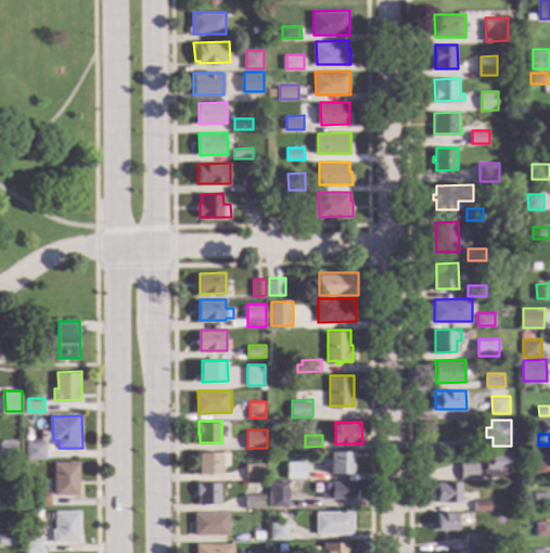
[(20,453),(3,454),(2,442),(4,442),(4,439),(20,439),(20,453)]
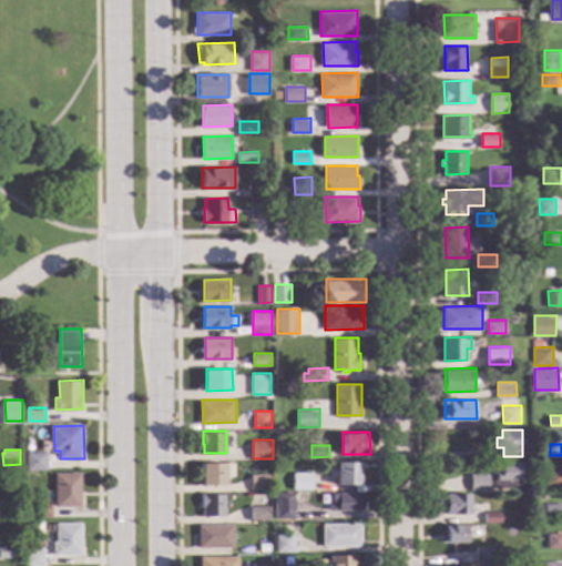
[(50,470),(30,470),(30,451),(50,451),(50,470)]
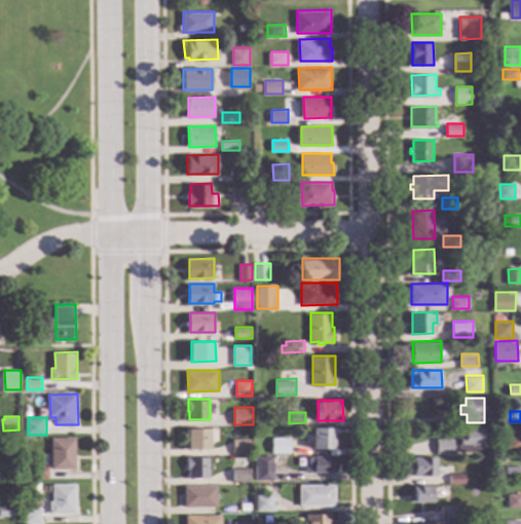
[(335,447),(312,447),(312,440),(309,440),(309,433),(312,433),(312,427),(335,426),(335,447)]
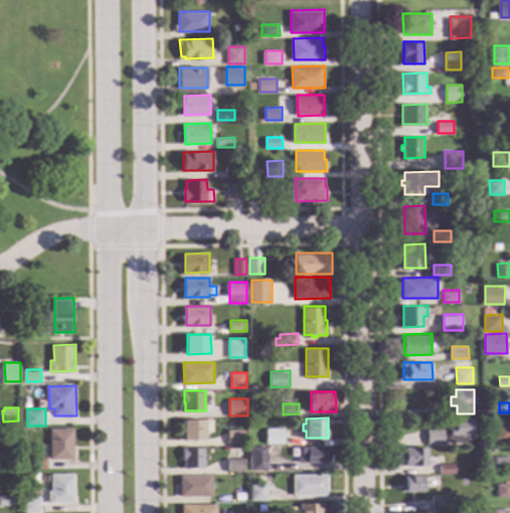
[(476,442),(451,443),(451,434),(452,434),(452,425),(457,425),(457,417),(475,417),(476,442)]
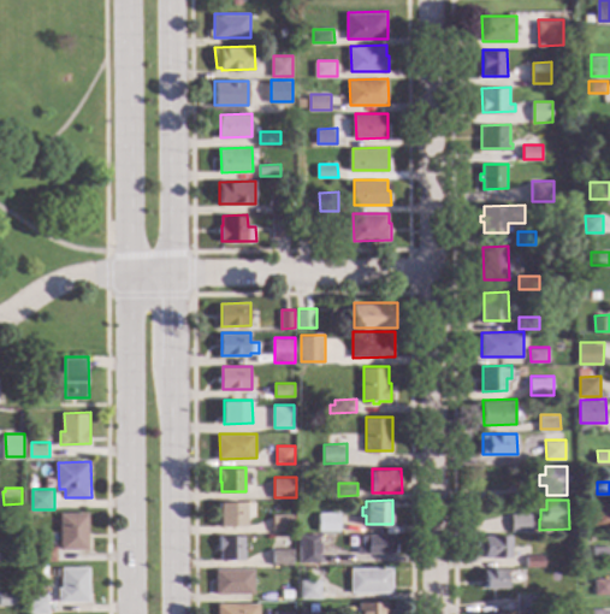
[(248,525),(221,525),(221,501),(248,501),(248,525)]
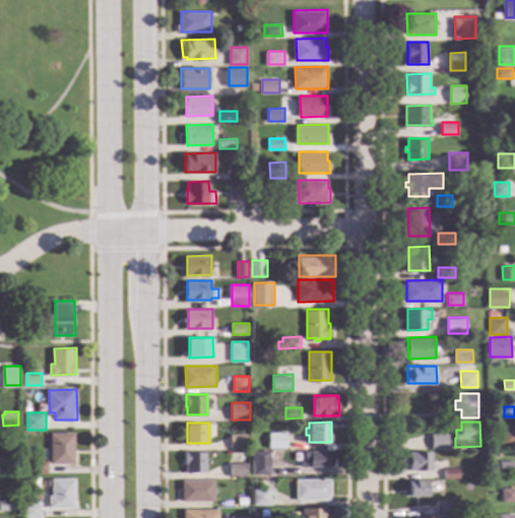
[(514,444),(503,445),(503,428),(514,428),(514,444)]
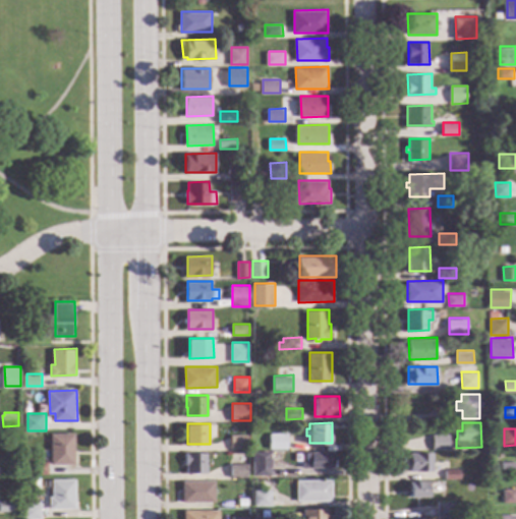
[(289,448),(271,448),(271,431),(289,431),(289,448)]
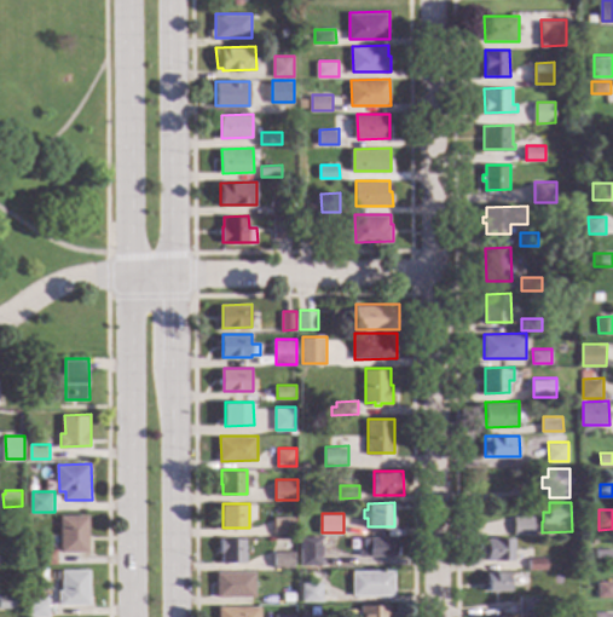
[(92,552),(64,552),(63,547),(62,547),(61,534),(64,534),(63,515),(91,514),(92,552)]
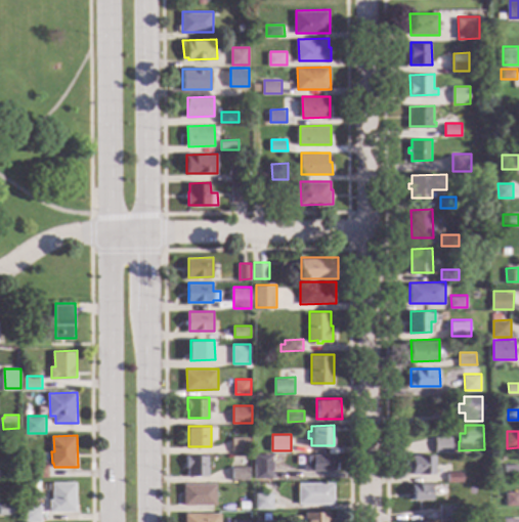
[(251,450),(233,450),(233,436),(251,436),(251,450)]
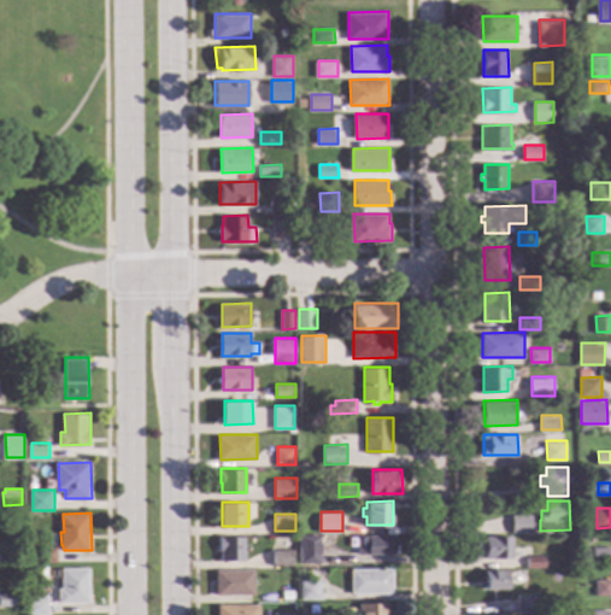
[(534,531),(513,531),(513,514),(534,514),(534,531)]
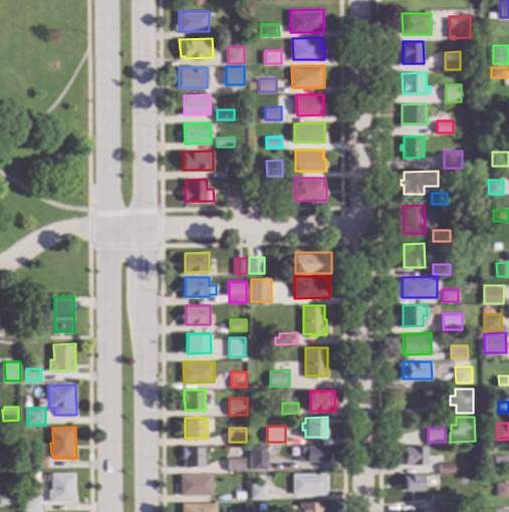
[(331,453),(333,453),(333,461),(299,461),(299,452),(302,451),(302,446),(308,446),(308,445),(331,444),(331,453)]
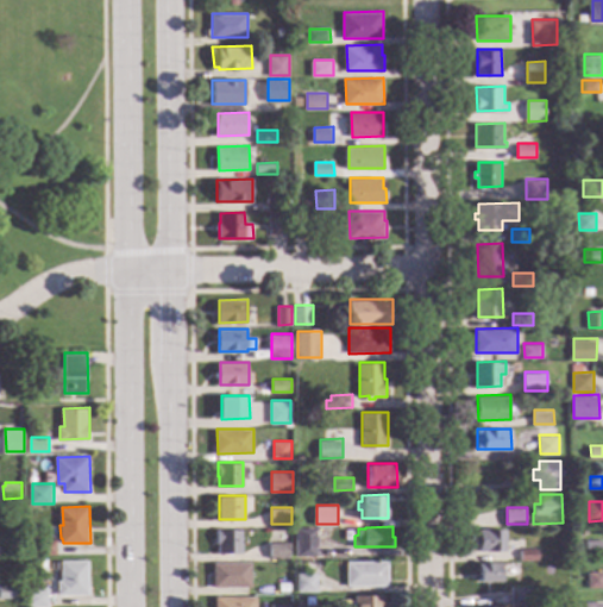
[(319,555),(299,555),(299,527),(319,527),(319,555)]
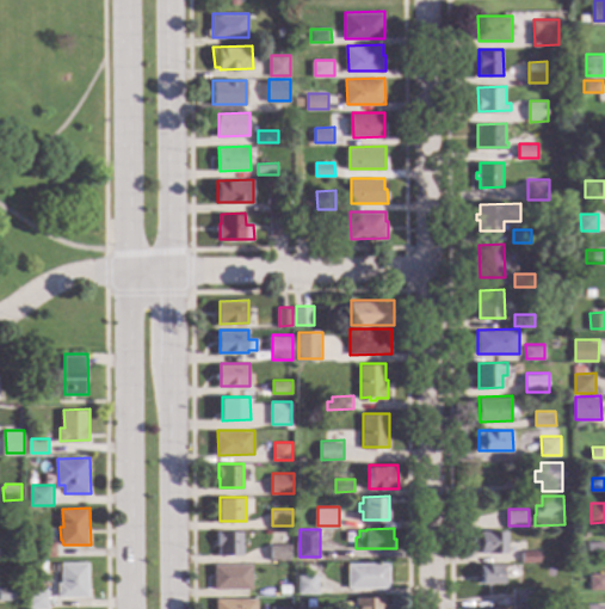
[(510,552),(481,552),(481,545),(477,545),(477,537),(481,537),(481,529),(510,529),(510,552)]
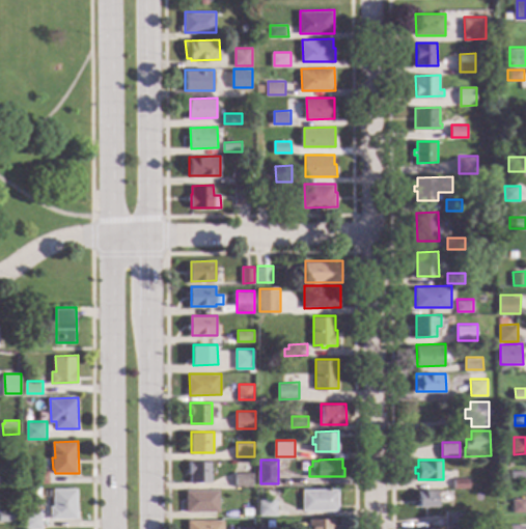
[(212,473),(213,473),(213,481),(192,481),(192,473),(191,473),(191,461),(212,461),(212,473)]
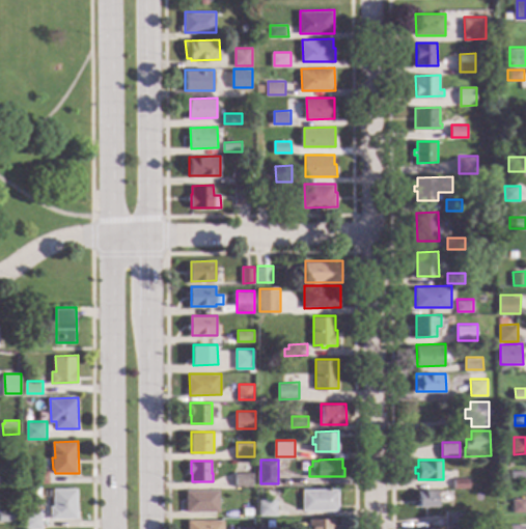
[(52,483),(32,483),(32,470),(52,470),(52,483)]
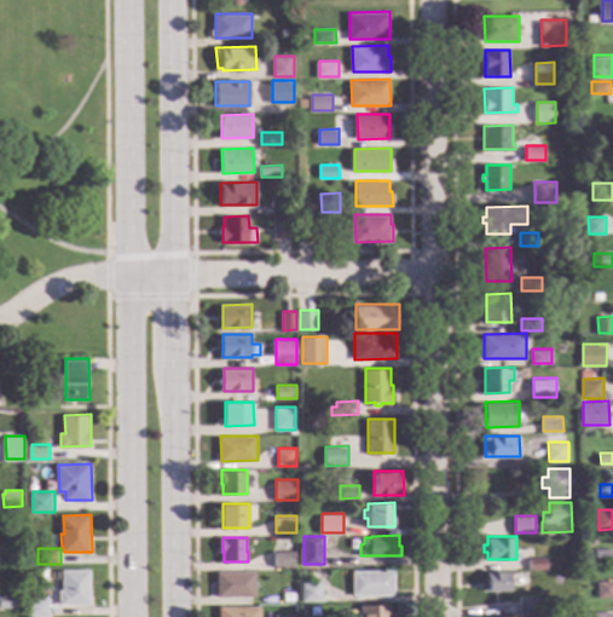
[(612,561),(597,561),(597,548),(612,548),(612,561)]
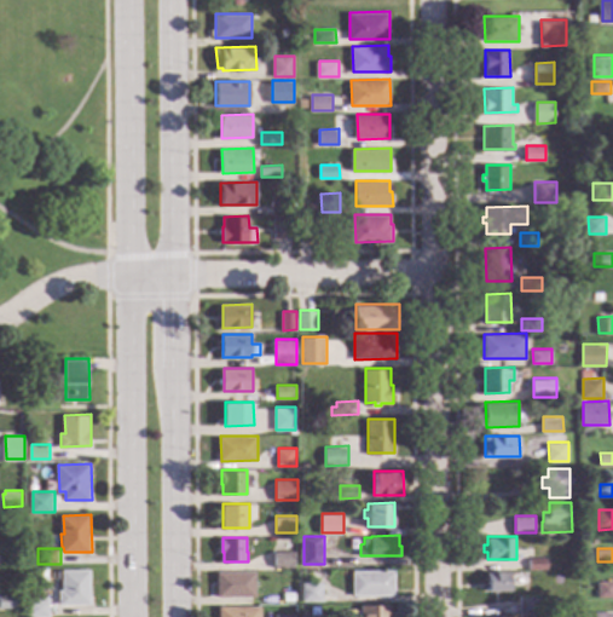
[(296,566),(276,566),(276,551),(296,551),(296,566)]
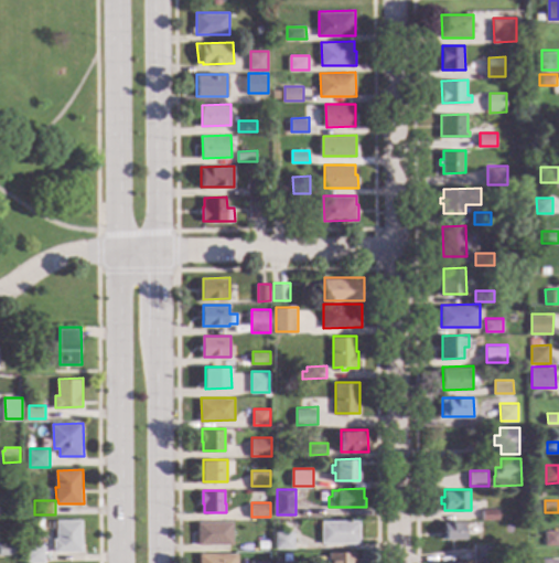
[(501,519),(483,519),(483,508),(501,508),(501,519)]
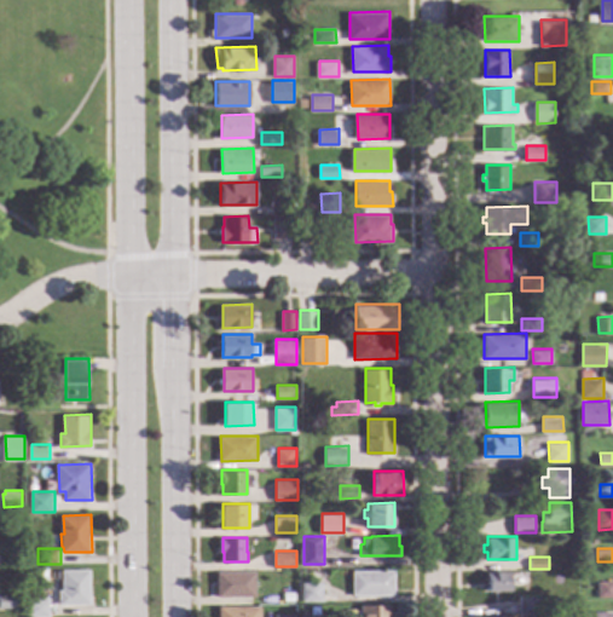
[(92,604),(61,604),(61,590),(65,590),(64,570),(91,570),(92,604)]
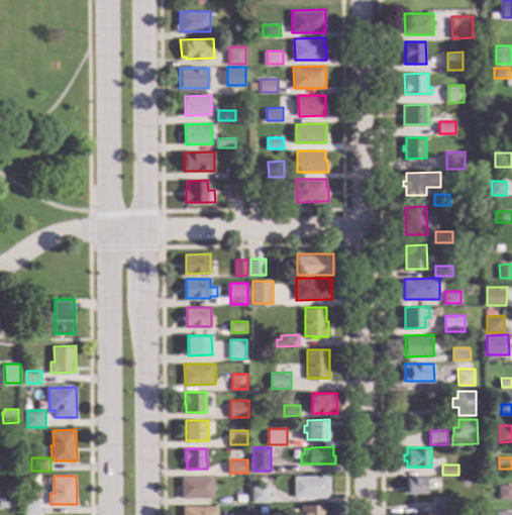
[(215,498),(183,498),(183,477),(215,476),(215,498)]
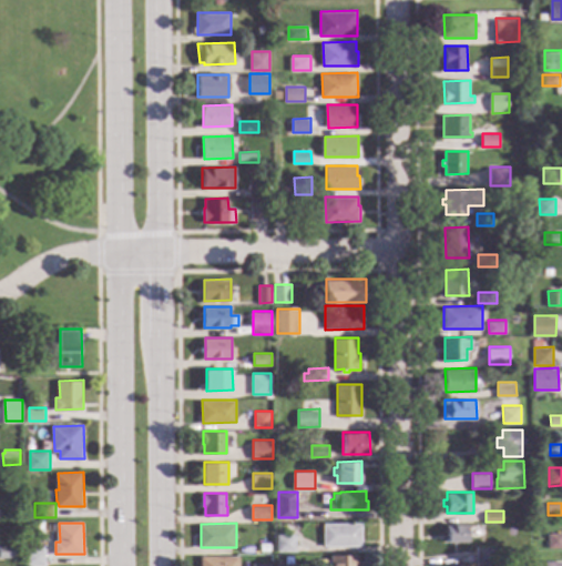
[(363,545),(324,545),(324,523),(363,523),(363,545)]
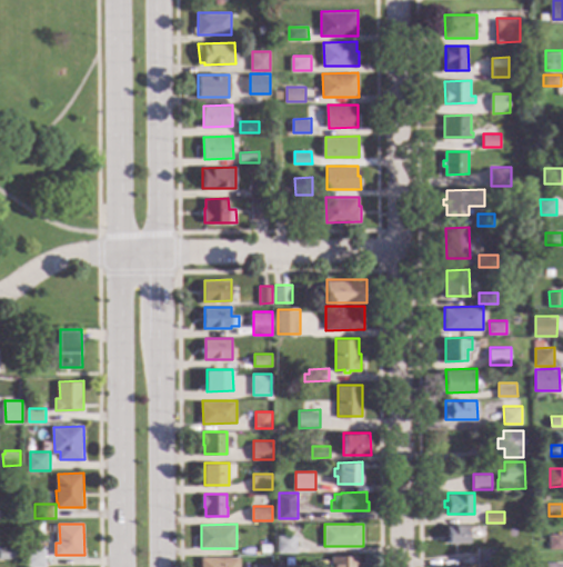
[(470,524),(470,543),(449,543),(449,524),(470,524)]
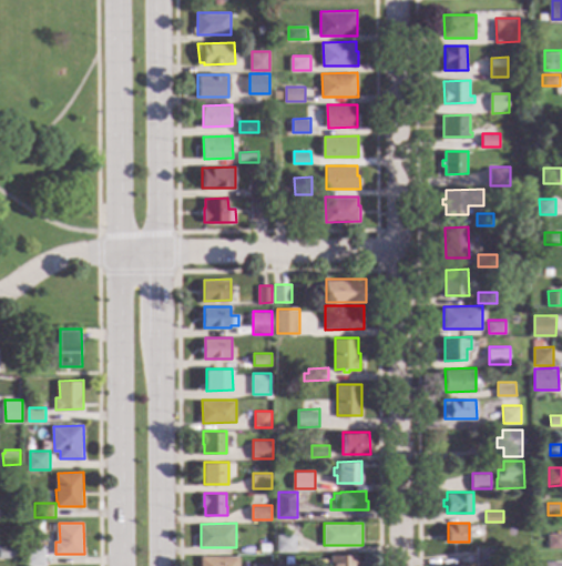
[(561,546),(550,546),(549,533),(561,533),(561,546)]
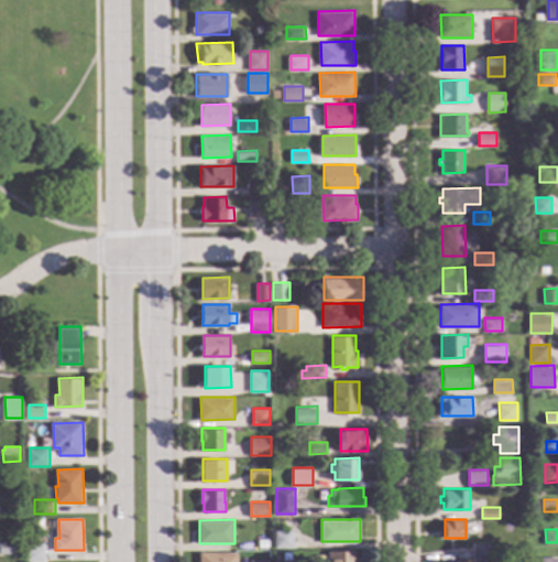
[(295,547),(276,547),(276,530),(295,530),(295,547)]
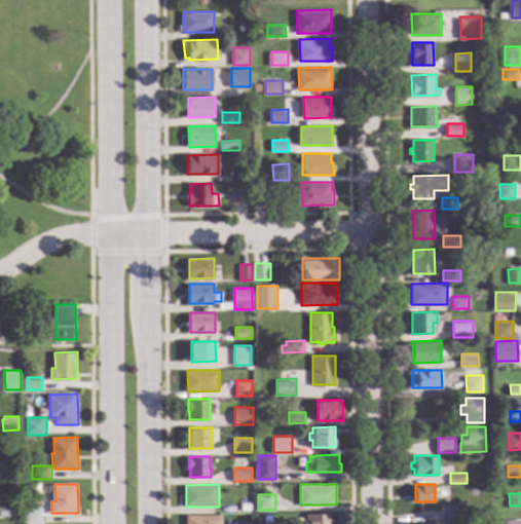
[(15,516),(1,516),(0,504),(14,504),(15,516)]
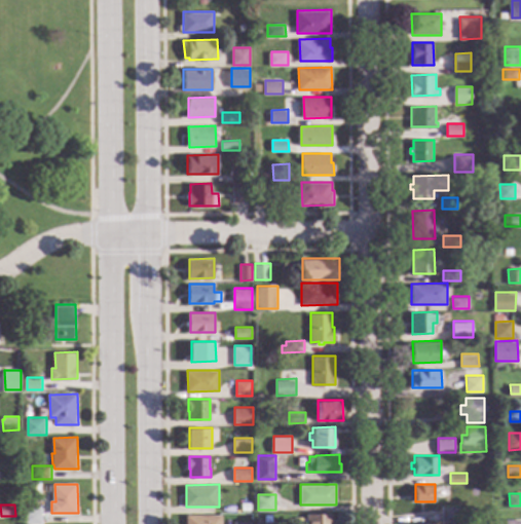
[(458,522),(442,522),(442,506),(458,506),(458,522)]
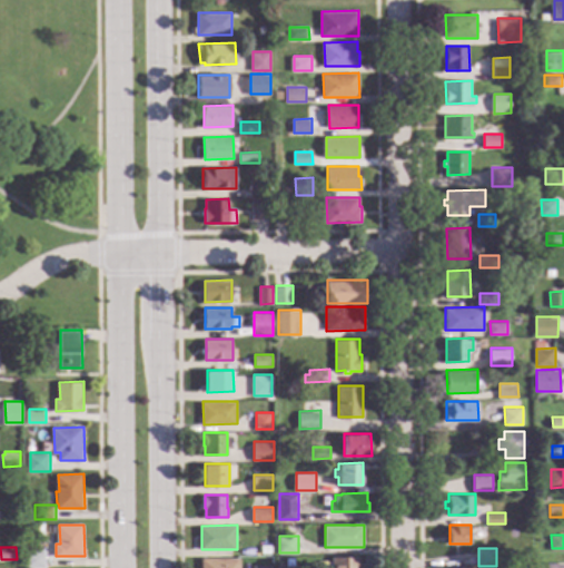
[(47,567),(27,567),(27,550),(47,550),(47,567)]
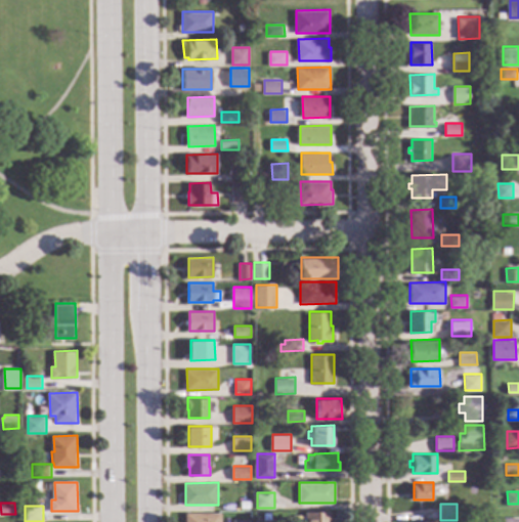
[(331,517),(334,517),(334,521),(306,521),(306,511),(331,511),(331,517)]
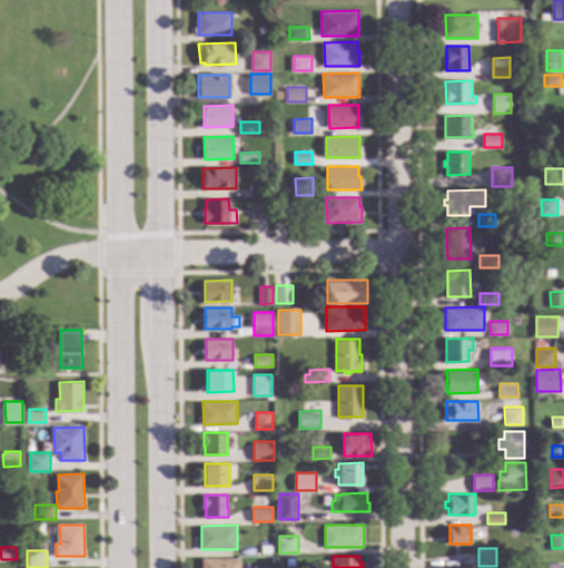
[(241,567),(204,567),(204,558),(241,558),(241,567)]
